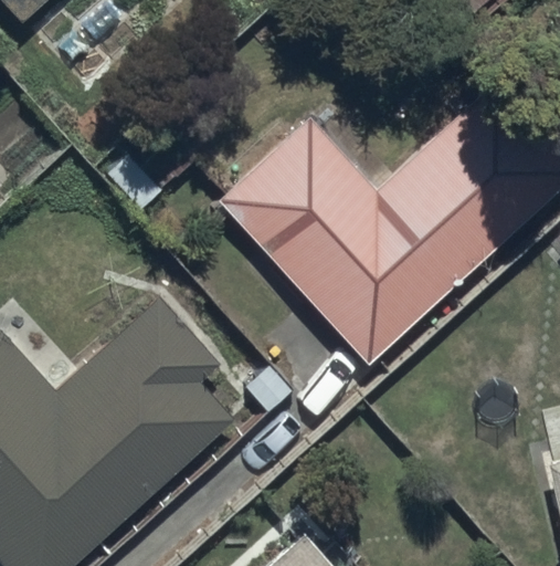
[(0,0),(21,22),(45,0),(0,0)]
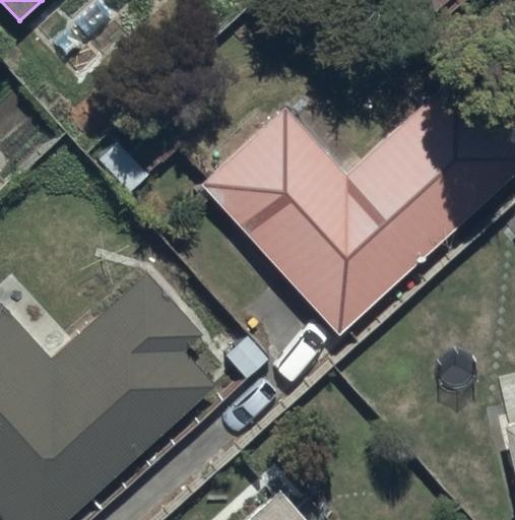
[(453,0),(405,0),(430,24),(453,0)]
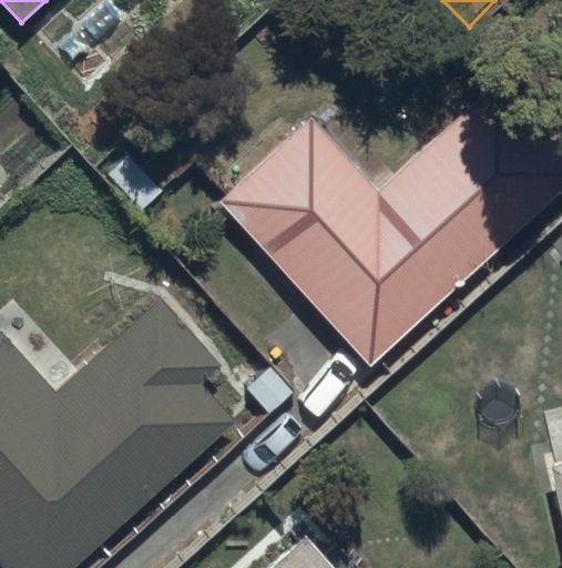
[(314,118),(221,201),(369,367),(561,194),(561,146),(500,79),(377,189),(314,118)]
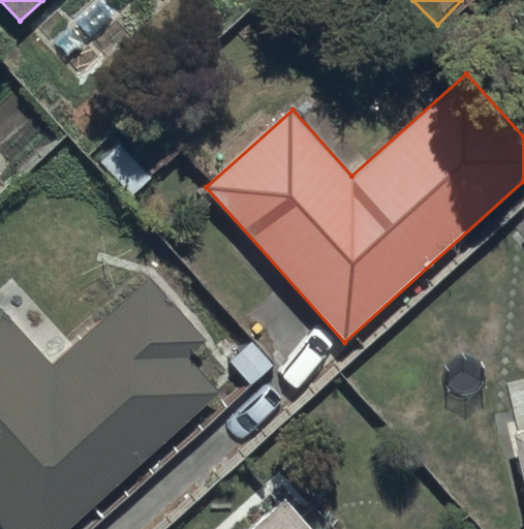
[(0,309),(0,525),(3,528),(71,528),(219,394),(185,356),(203,340),(147,279),(52,366),(0,309)]
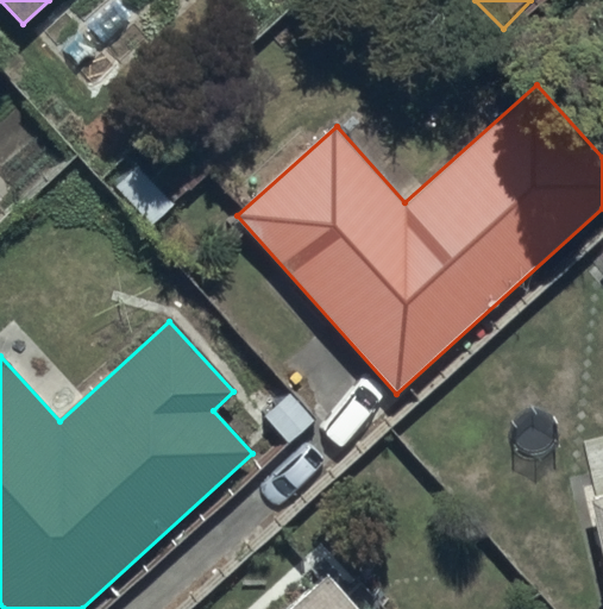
[(602,497),(588,501),(602,569),(602,497)]
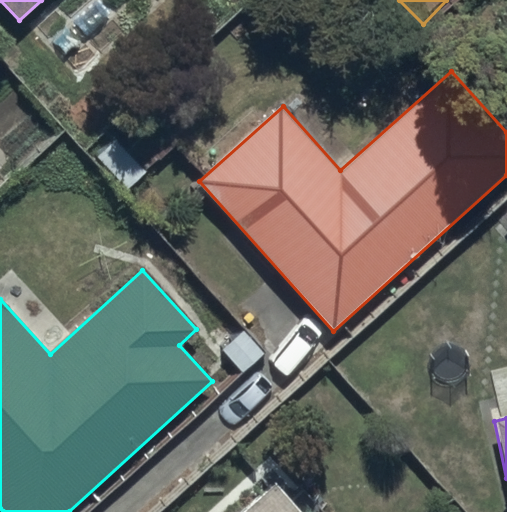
[(298,511),(273,485),(244,511),(298,511)]
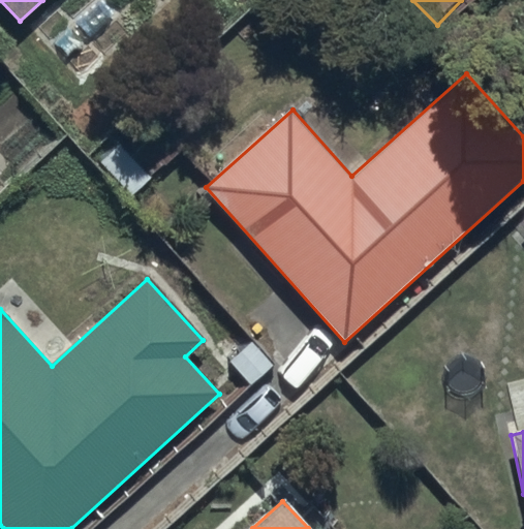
All buildings are outlined.
